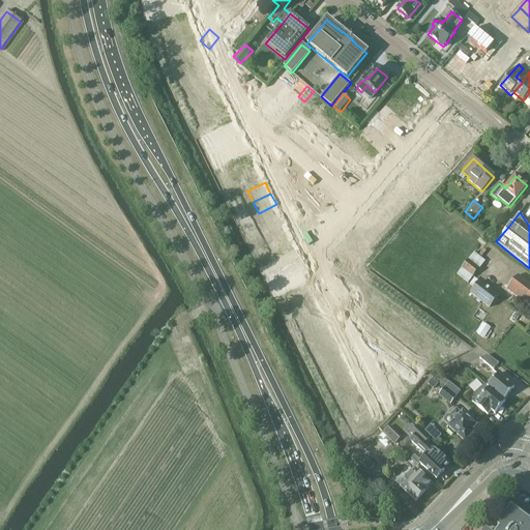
[(282,215),(264,225),(269,235),(287,227),(282,215)]
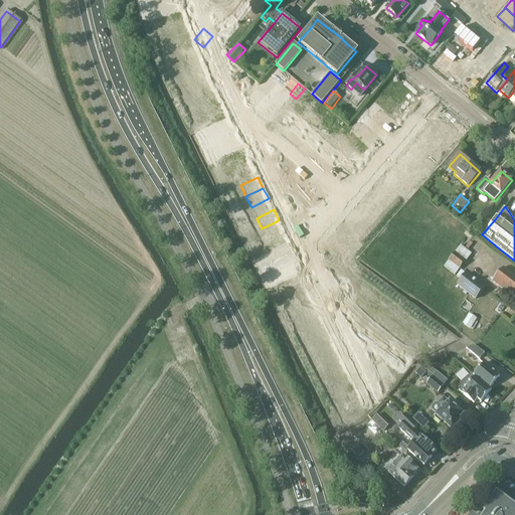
[(481,234),(486,227),(480,222),(475,229),(481,234)]
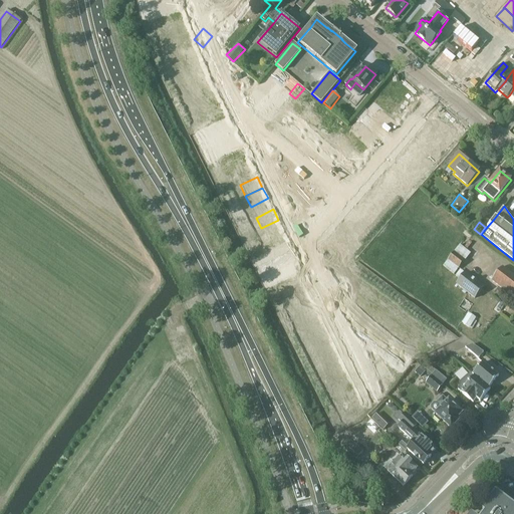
[(465,260),(470,254),(460,245),(443,266),(454,275),(466,261),(465,260)]
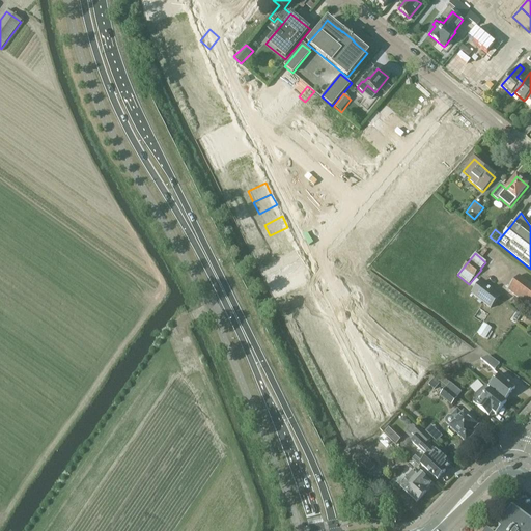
[(530,308),(530,284),(519,275),(507,289),(530,308)]
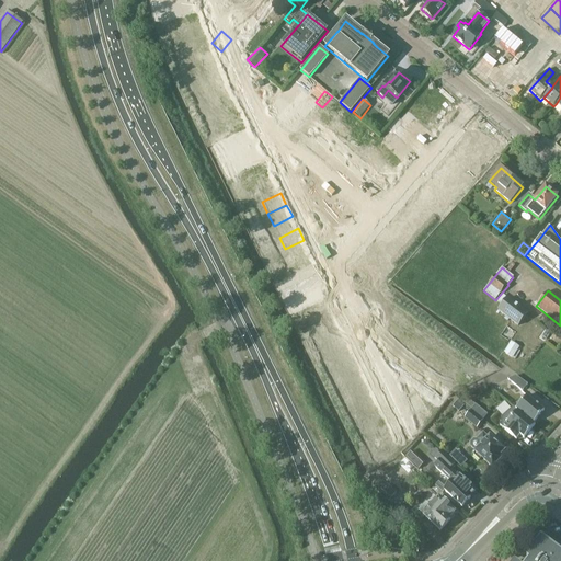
[(497,302),(502,306),(497,311),(517,327),(527,315),(506,299),(507,298),(503,295),(497,302)]
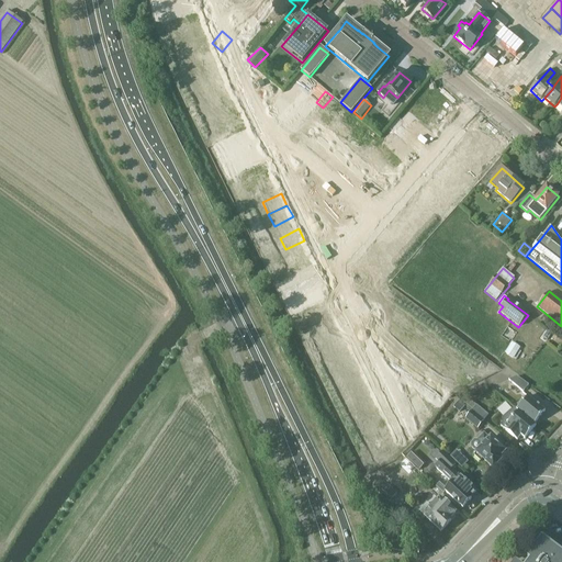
[(521,351),(519,350),(521,348),(513,343),(506,355),(516,360),(521,351)]
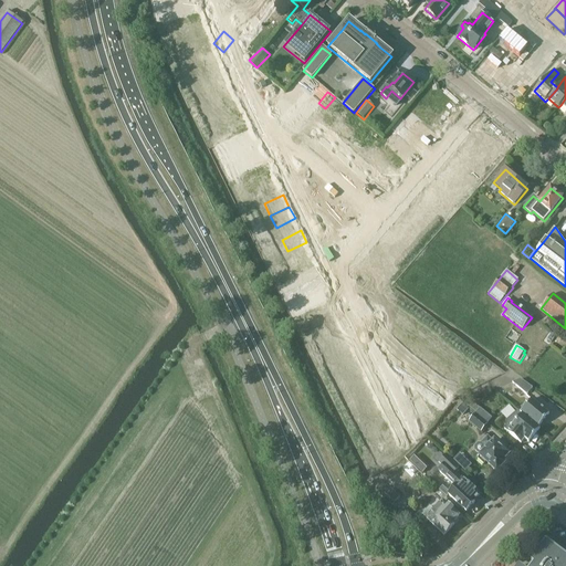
[(522,378),(521,379),(512,384),(526,396),(533,387),(522,378)]
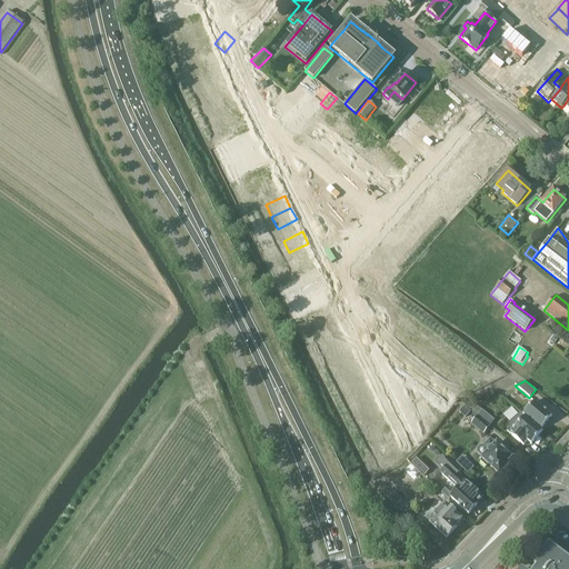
[(522,413),(541,430),(552,418),(533,401),(522,413)]
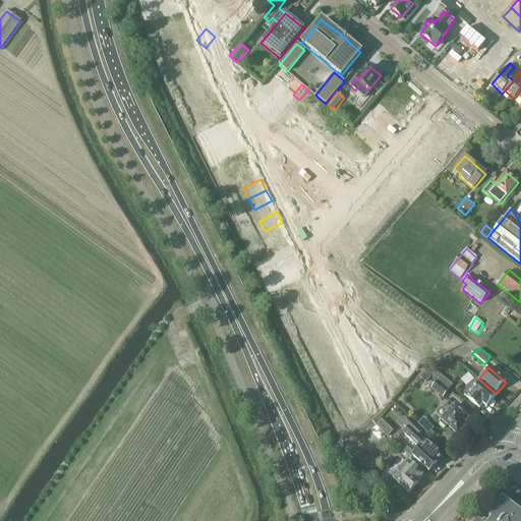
[(331,374),(326,378),(329,384),(333,382),(338,392),(360,382),(355,370),(339,378),(337,372),(331,374)]
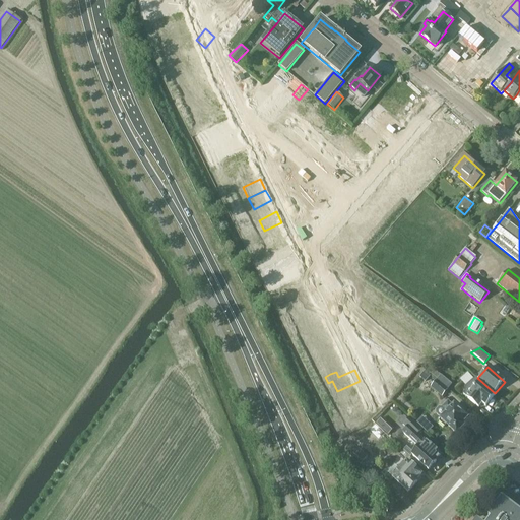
[(442,375),(440,377),(437,381),(448,390),(452,386),(451,386),(453,384),(442,375)]
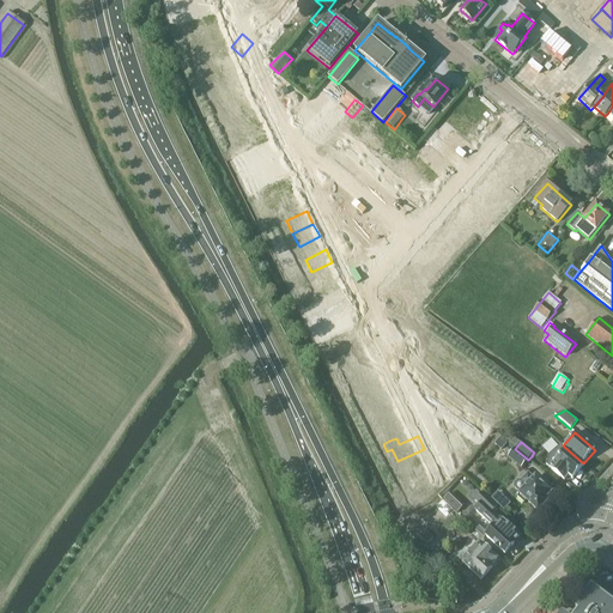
[(583,463),(563,445),(559,450),(557,448),(547,455),(546,466),(563,481),(568,477),(571,480),(584,465),(583,463)]
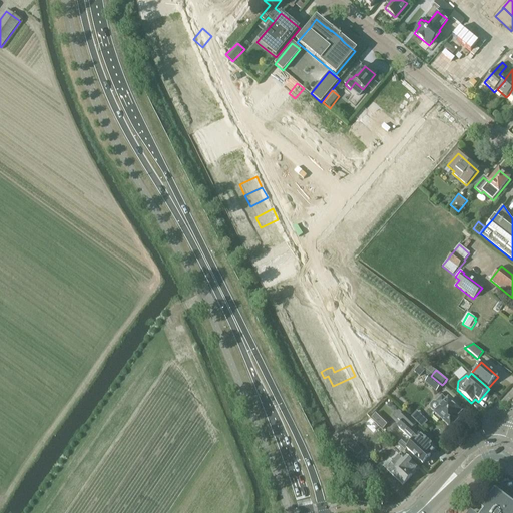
[(355,376),(333,386),(339,397),(334,399),(337,405),(339,404),(348,400),(345,394),(360,387),(355,376)]
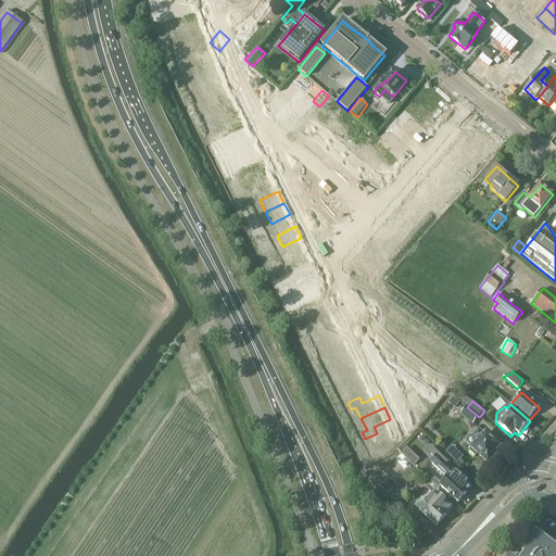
[(467,407),(460,415),(472,425),(479,417),(467,407)]
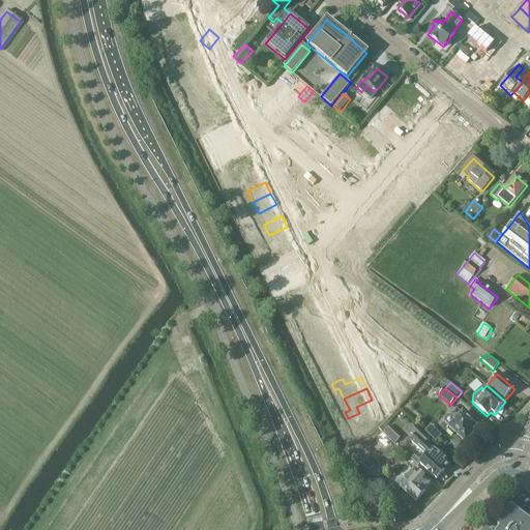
[(359,413),(350,417),(359,437),(375,429),(372,422),(381,418),(375,405),(359,413)]
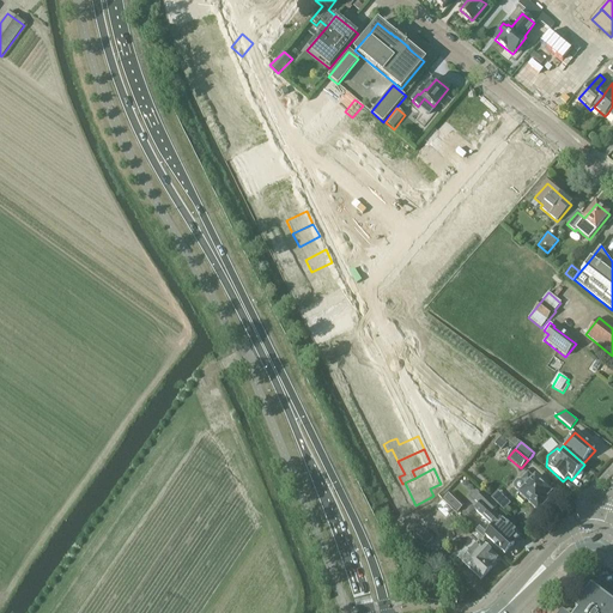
[(516,486),(517,490),(522,495),(519,498),(526,504),(527,503),(538,513),(546,503),(545,501),(552,492),(542,484),(544,483),(538,477),(535,480),(529,475),(523,483),(520,483),(516,486)]
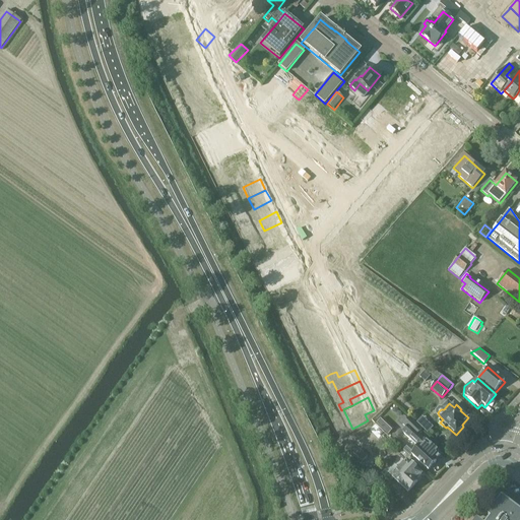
[(428,432),(434,427),(423,415),(416,420),(428,432)]
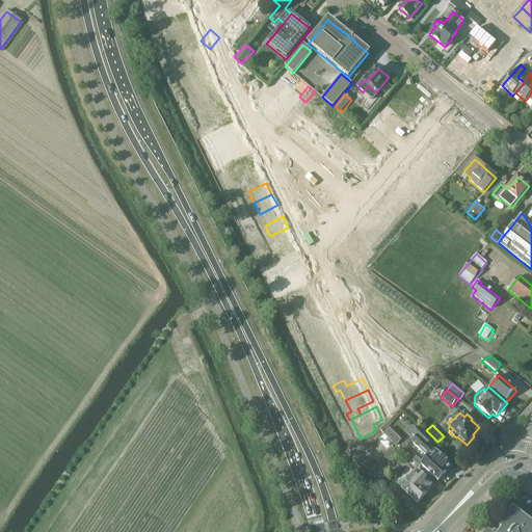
[(397,444),(401,440),(390,428),(386,432),(397,444)]
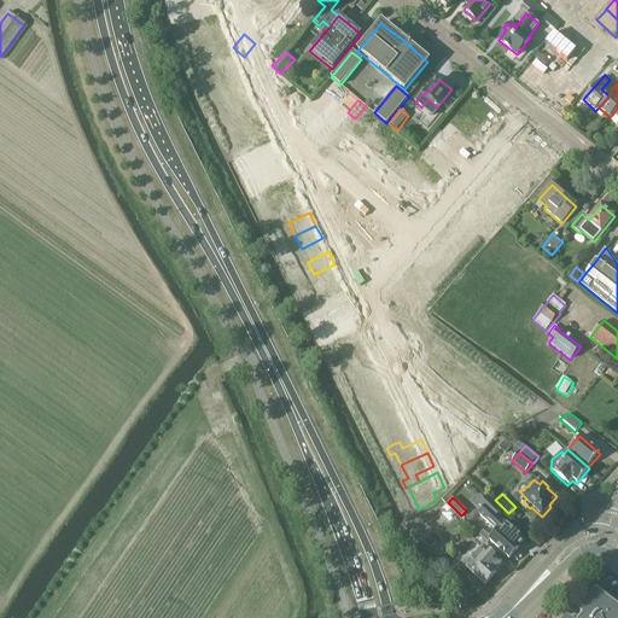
[(478,517),(497,534),(490,542),(509,559),(518,548),(517,547),(523,541),(505,525),(496,518),(501,513),(485,499),(478,507),(482,511),(478,517)]
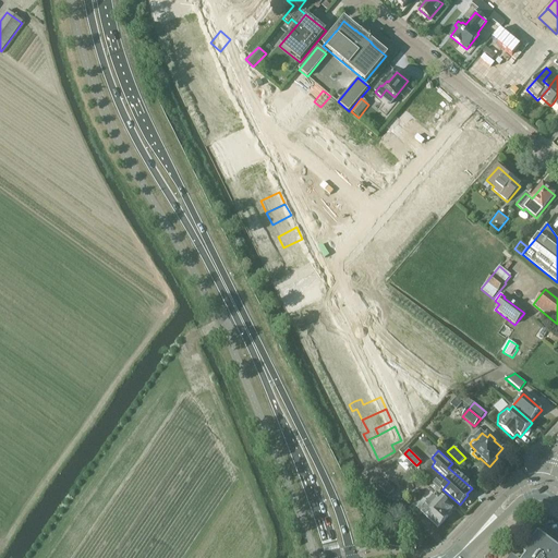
[(433,483),(440,490),(444,486),(437,480),(433,483)]
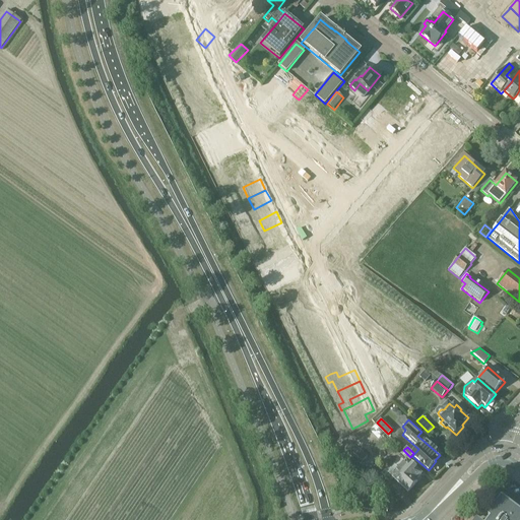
[(359,448),(353,453),(363,462),(368,456),(359,448)]
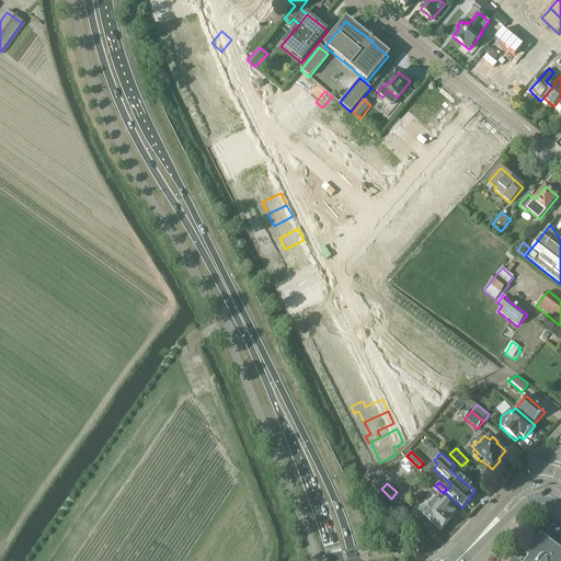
[(449,518),(455,512),(438,497),(423,514),(441,530),(450,519),(449,518)]
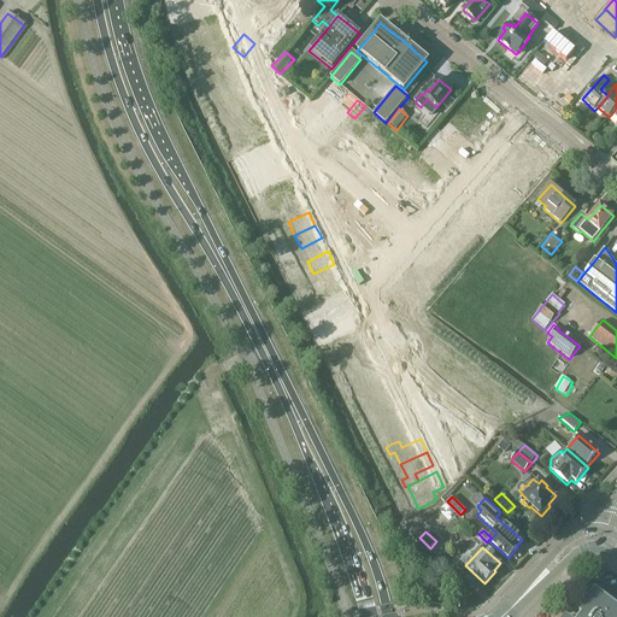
[(616,616),(616,603),(600,591),(598,594),(595,592),(579,613),(582,616),(581,616),(616,616)]
